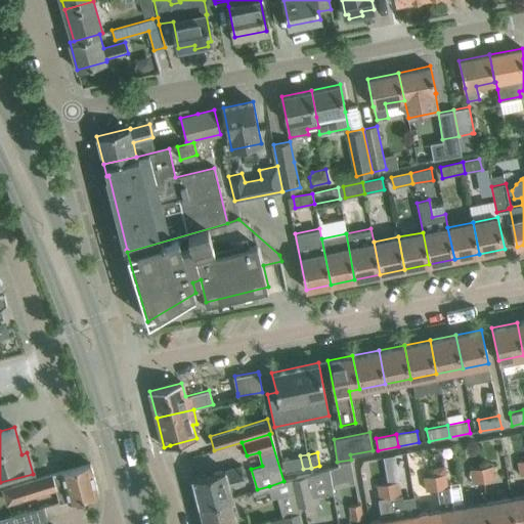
[(300,455),(293,456),(295,470),(303,469),(300,455)]
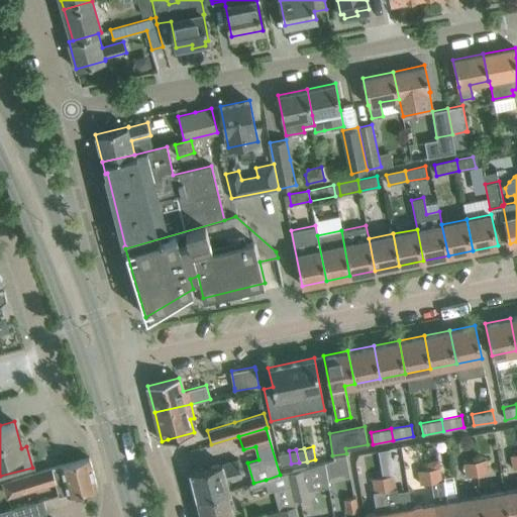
[(289,450),(279,452),(283,466),(291,463),(289,450)]
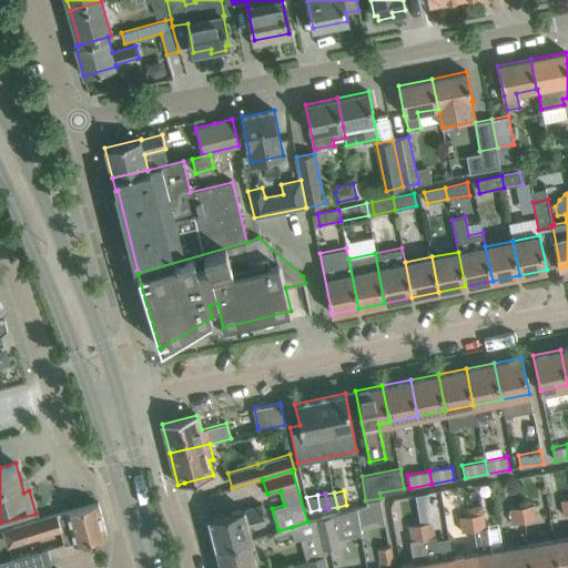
[(366,506),(357,508),(361,528),(385,524),(381,498),(365,500),(366,506)]
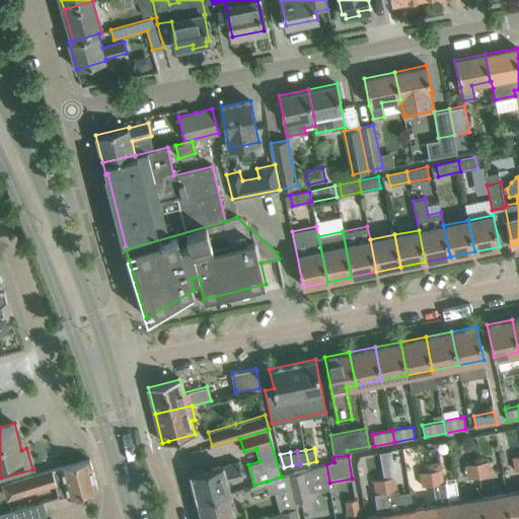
[(396,458),(384,461),(386,472),(398,470),(396,458)]
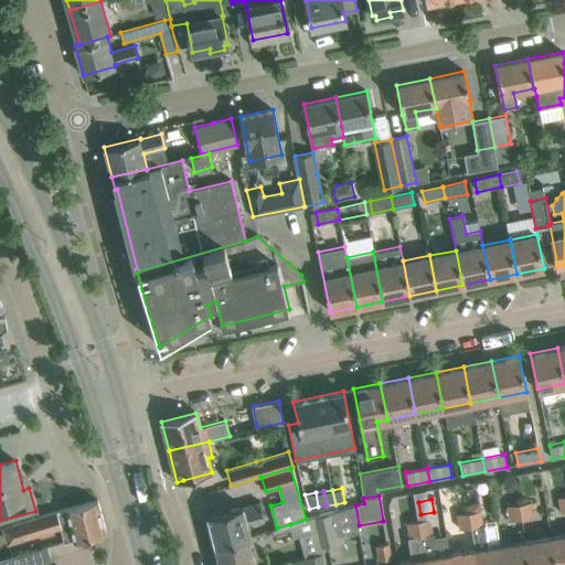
[(106,533),(105,529),(98,500),(94,501),(66,508),(38,516),(12,524),(8,525),(13,542),(61,528),(64,543),(74,541),(105,533),(106,533)]
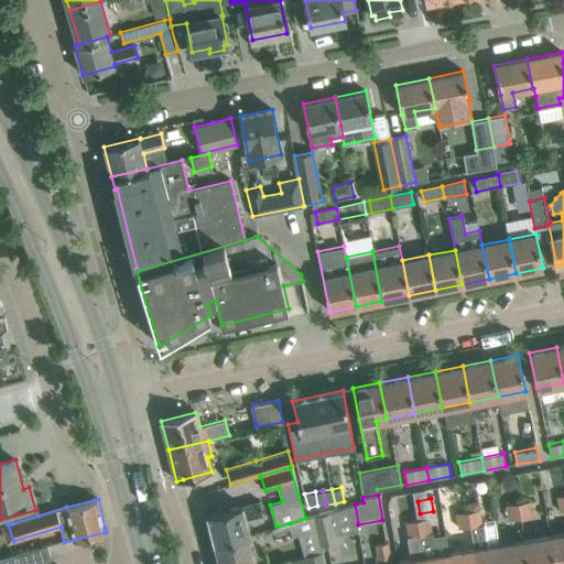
[(215,543),(250,534),(246,520),(263,516),(260,501),(242,506),(207,514),(215,543)]
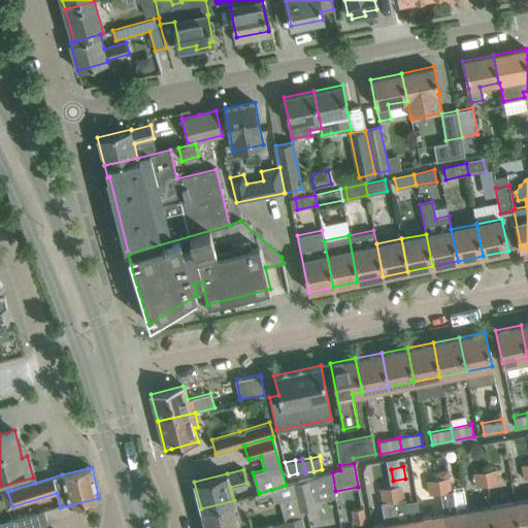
[(488,485),(499,483),(496,469),(485,470),(488,485)]
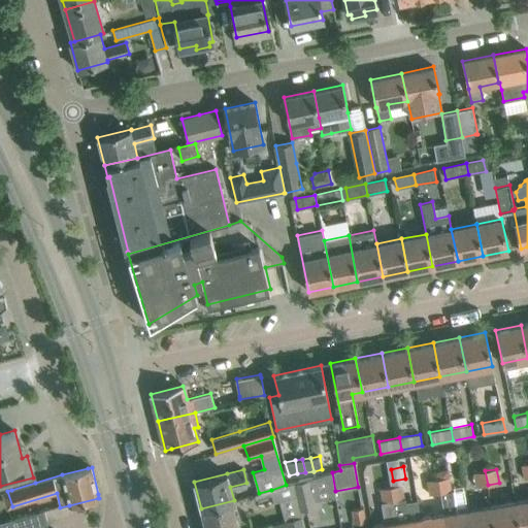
[(476,487),(488,485),(485,470),(473,472),(476,487)]
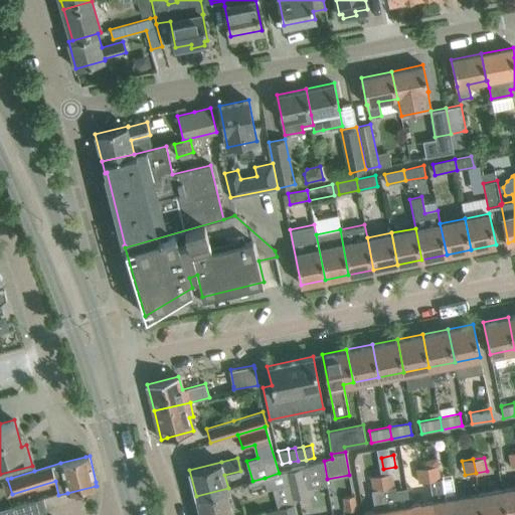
[(426,467),(430,480),(441,479),(439,465),(426,467)]
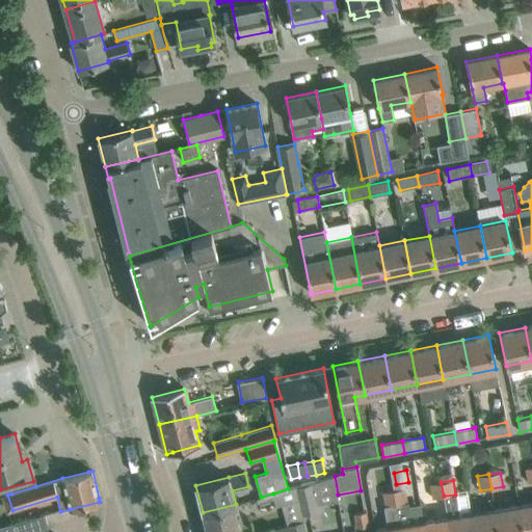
[(311,482),(297,486),(299,499),(303,514),(317,511),(316,504),(311,482)]
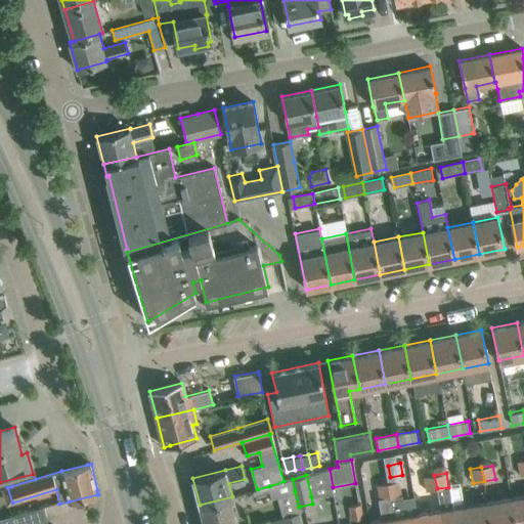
[(426,490),(437,488),(434,475),(423,477),(426,490)]
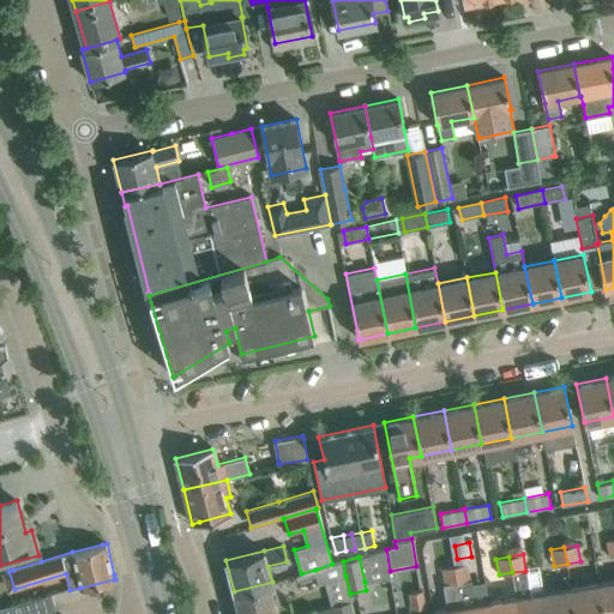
[(317,575),(320,584),(345,576),(343,561),(332,564),(315,570),(301,573),(298,575),(299,581),(317,575)]
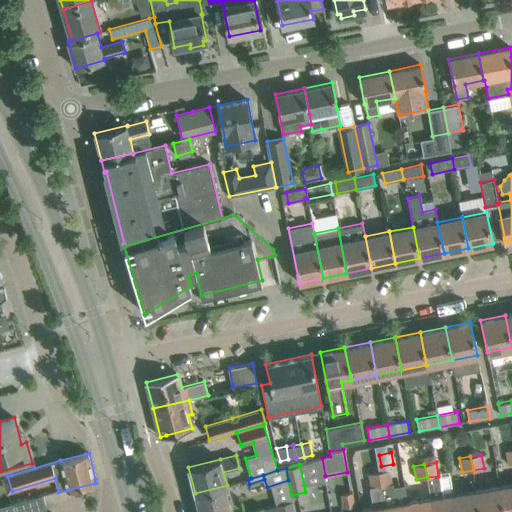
[(390,470),(379,472),(381,483),(392,481),(390,470)]
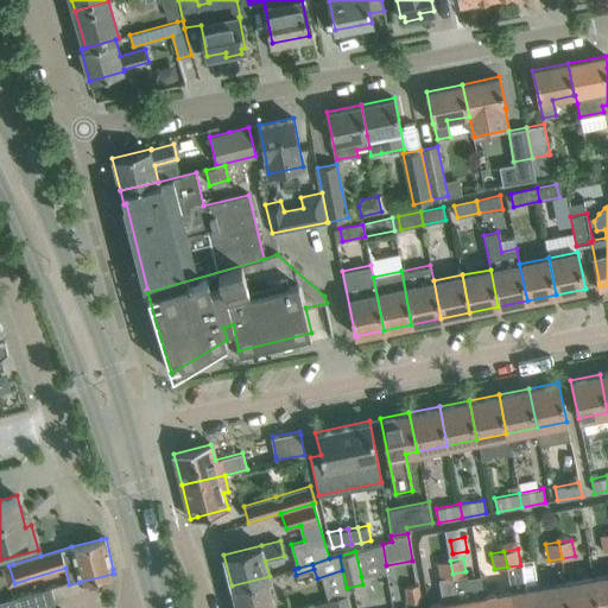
[(453,576),(450,561),(437,563),(439,577),(443,601),(456,599),(453,576)]
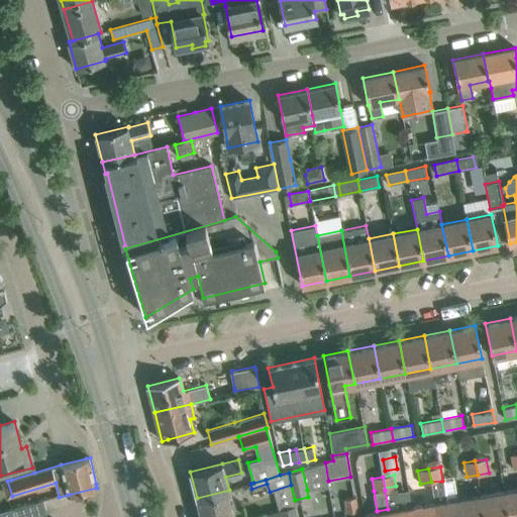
[(516,516),(516,487),(504,490),(508,516),(516,516)]
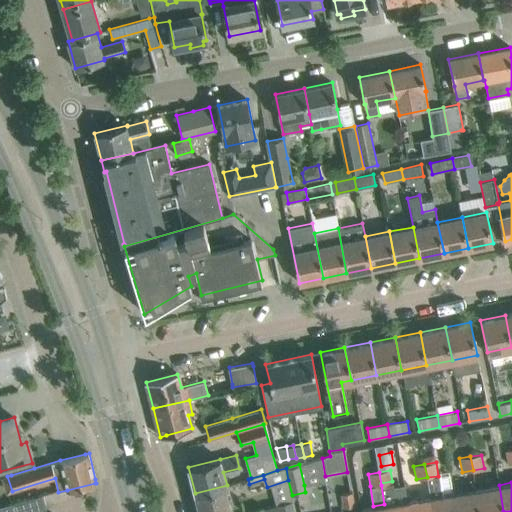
[(233,511),(227,486),(227,485),(195,493),(199,511),(233,511)]
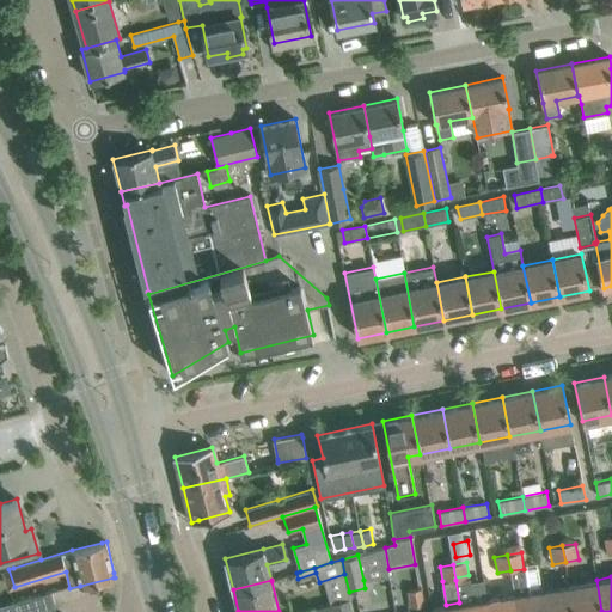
[(574,611),(601,611),(597,580),(569,585),(574,611)]
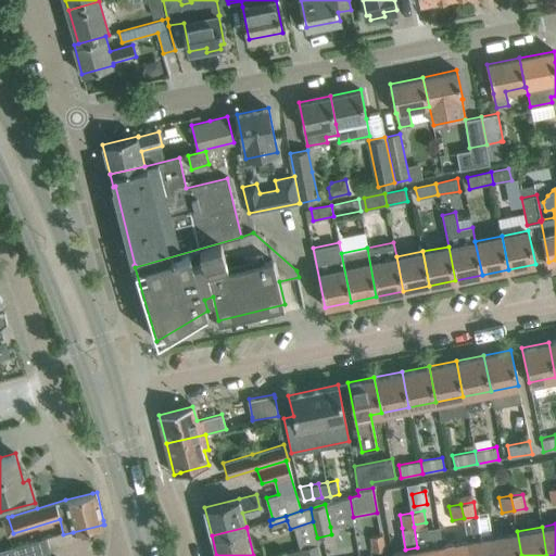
[(495,555),(521,555),(517,531),(492,534),(495,555)]
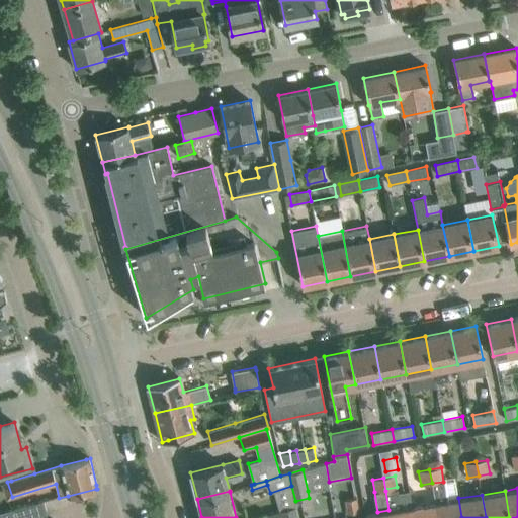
[(347,514),(359,512),(357,498),(345,500),(347,514)]
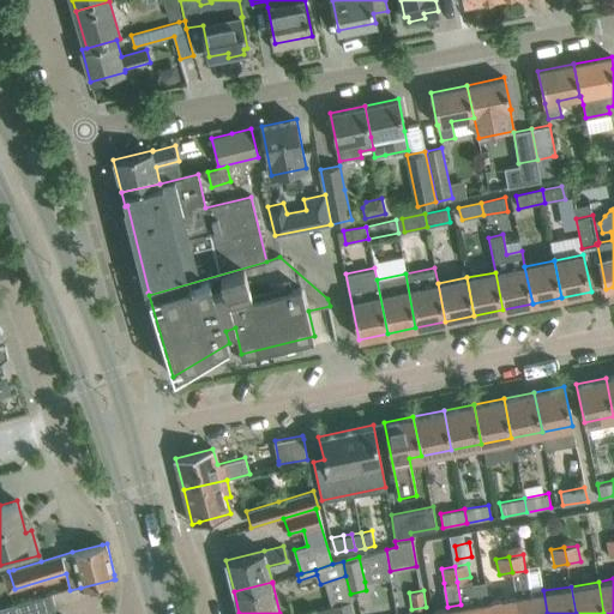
[(518,613),(547,613),(543,590),(516,595),(518,613)]
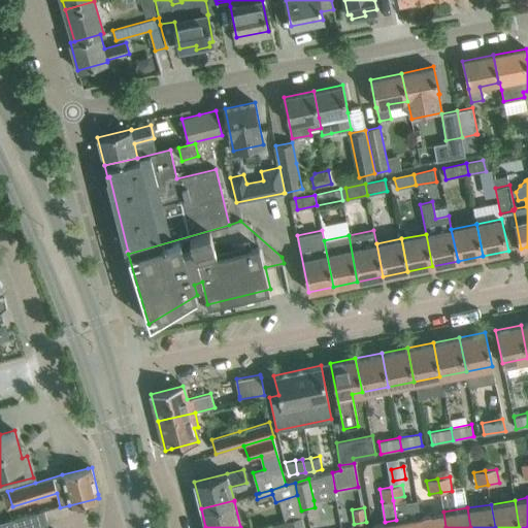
[(33,527),(47,524),(43,510),(15,519),(18,527),(33,527)]
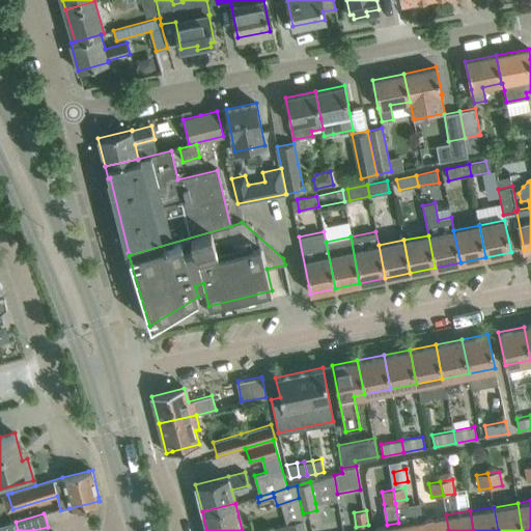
[(424,530),(448,530),(446,514),(422,519),(424,530)]
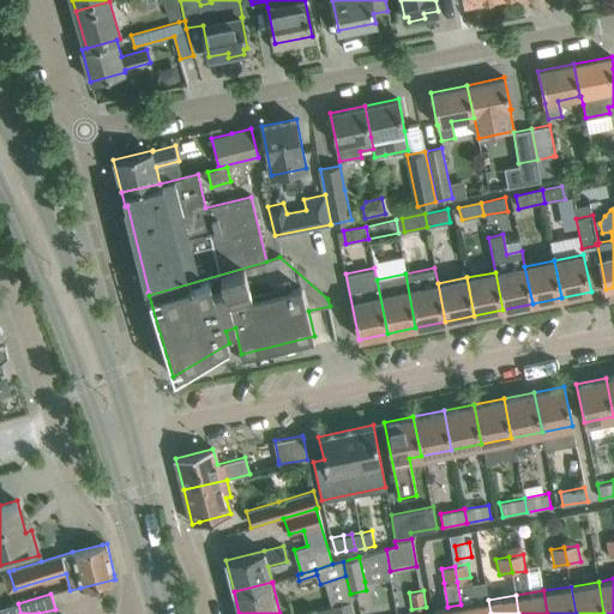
[(354,613),(351,600),(330,605),(330,606),(312,611),(312,613),(354,613)]
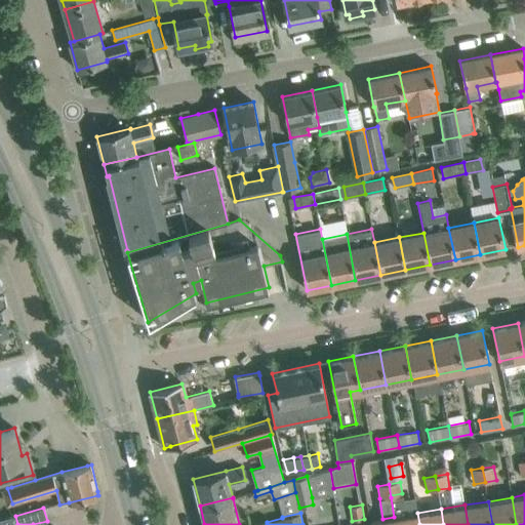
[(395,524),(419,524),(417,513),(395,517),(395,524)]
